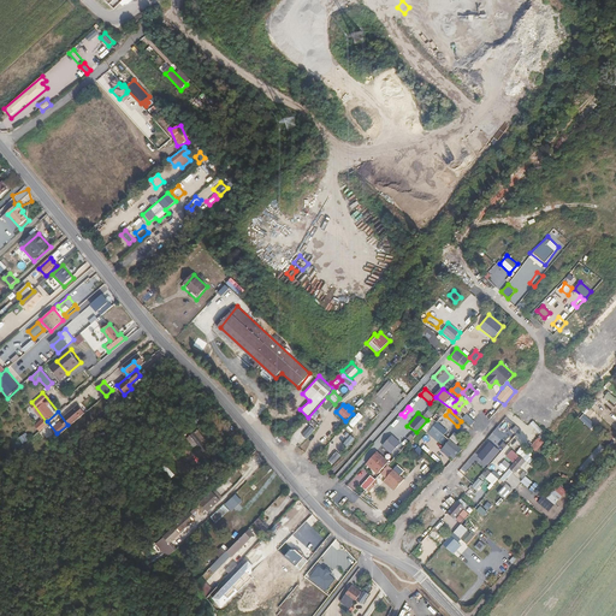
[(474,421),(467,414),(462,418),(471,425),(474,421)]
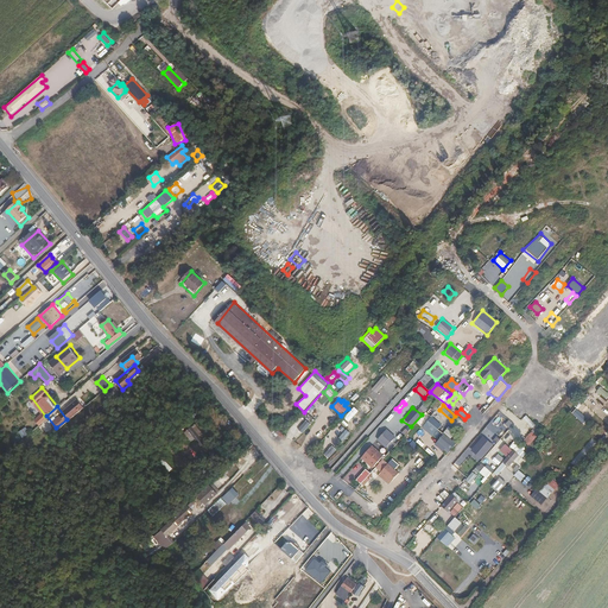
[(588,419),(576,409),(571,413),(583,424),(588,419)]
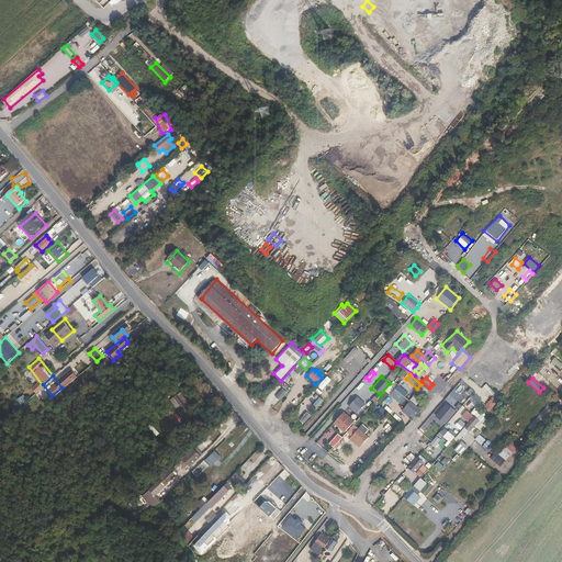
[(408,392),(397,383),(388,395),(398,405),(408,392)]
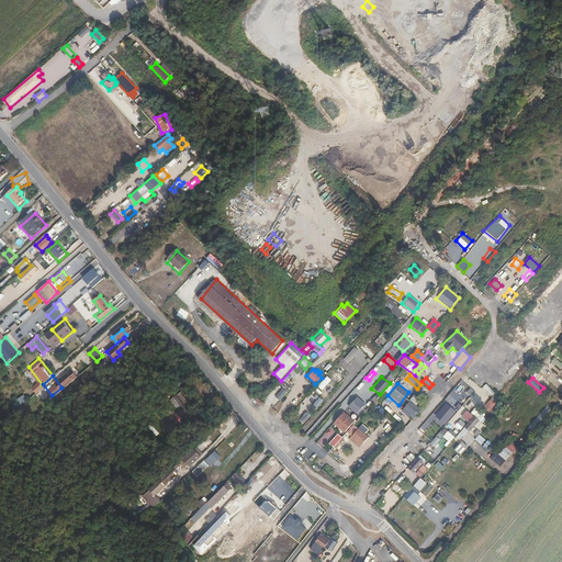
[(283,389),(276,396),(280,401),(287,392),(283,389)]
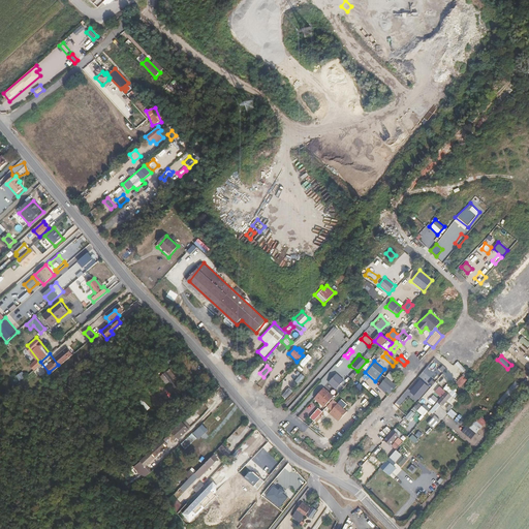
[(302,366),(300,370),(308,376),(310,372),(302,366)]
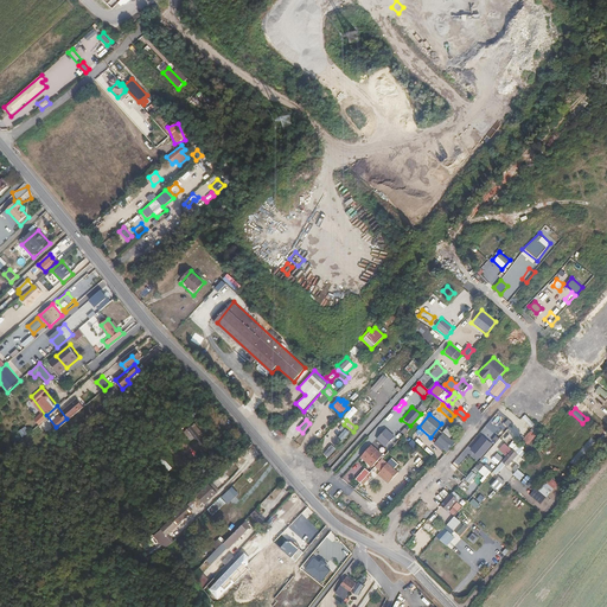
[(195,423),(191,427),(198,436),(202,434),(195,423)]
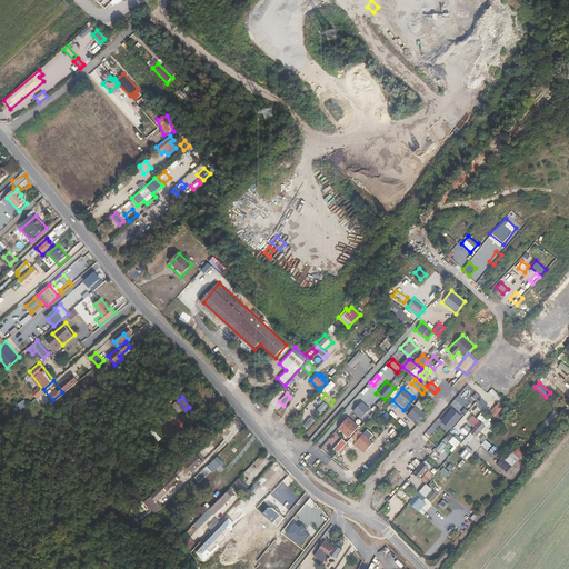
[(432,408),(419,399),(406,416),(419,427),(432,408)]
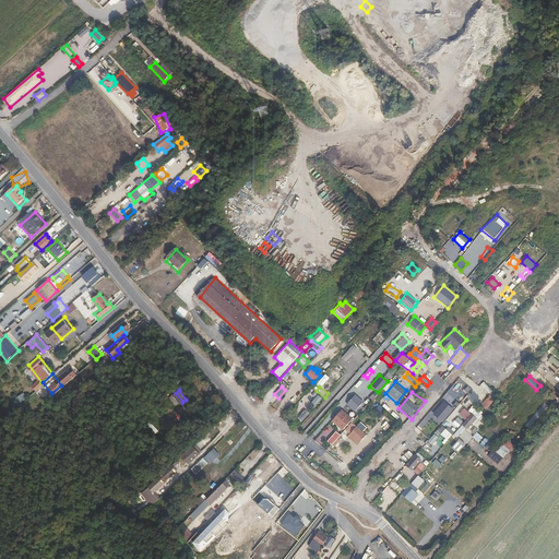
[(24,393),(16,397),(21,403),(27,399),(24,393)]
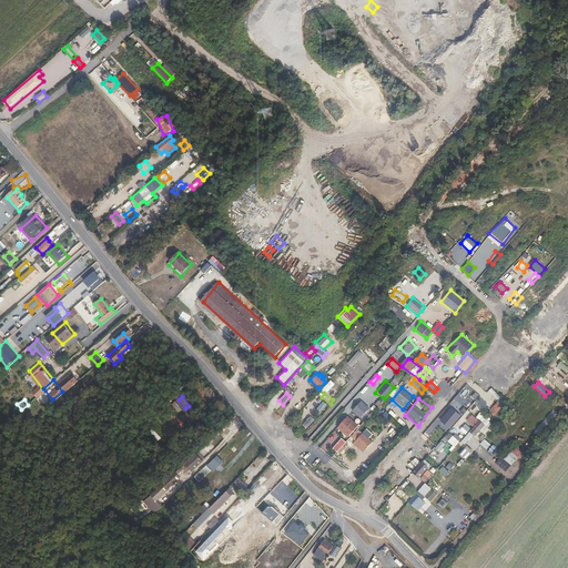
[(172,405),(179,413),(182,411),(188,417),(191,414),(185,408),(179,399),(172,405)]
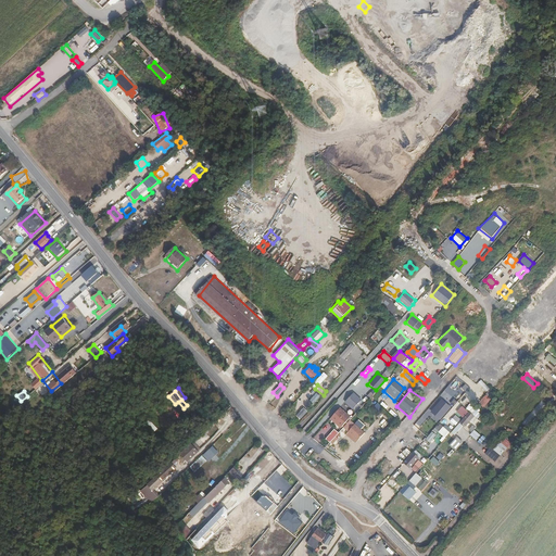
[(362,400),(353,392),(343,402),(352,409),(362,400)]
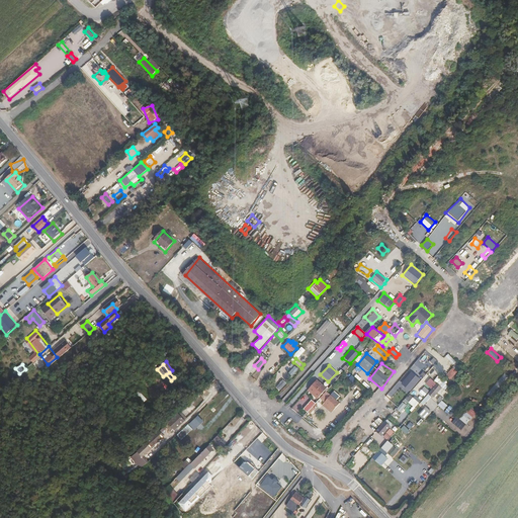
[(416,375),(410,371),(400,383),(410,392),(427,373),(423,369),(416,375)]
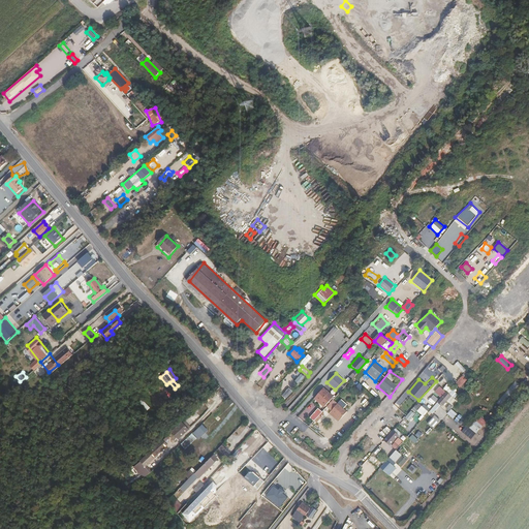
[(442,386),(446,390),(450,384),(447,380),(442,386)]
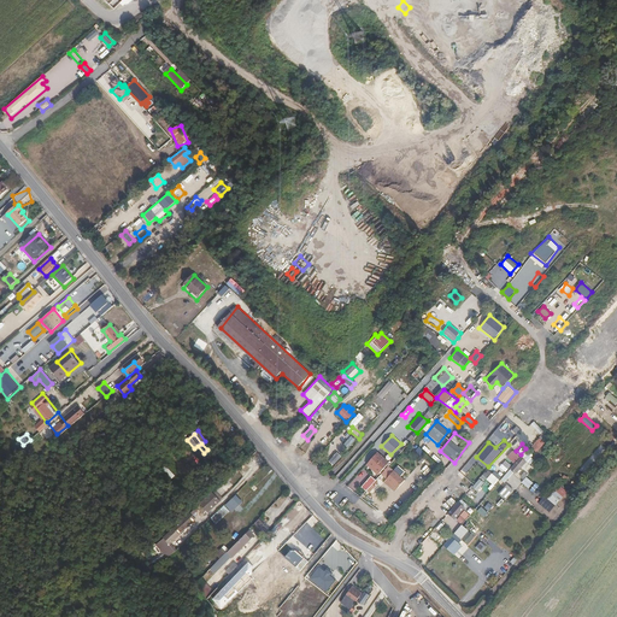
[(581,469),(588,475),(609,453),(600,446),(581,469)]
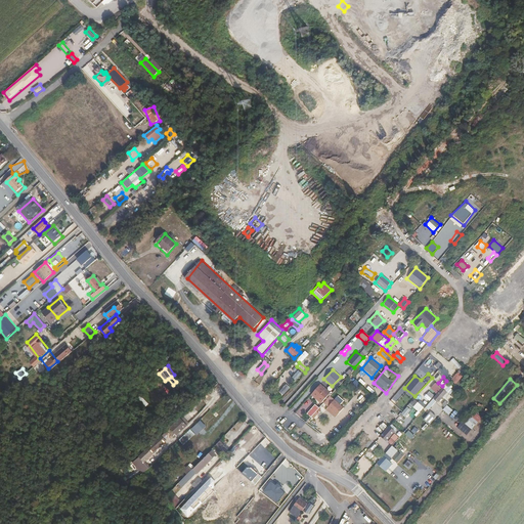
[(331,393),(320,383),(310,395),(322,405),(331,393)]
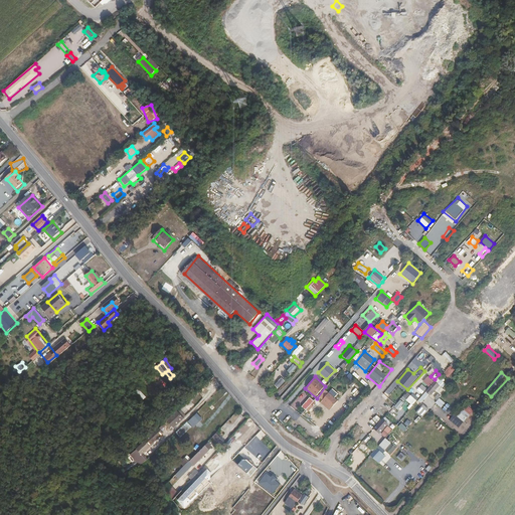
[(281,377),(274,385),(278,388),(285,381),(281,377)]
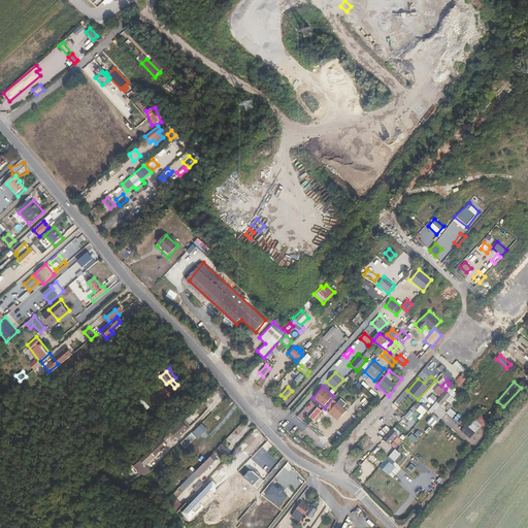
[(434,398),(449,410),(457,400),(455,398),(458,393),(450,387),(446,393),(444,392),(446,391),(442,389),(434,398)]
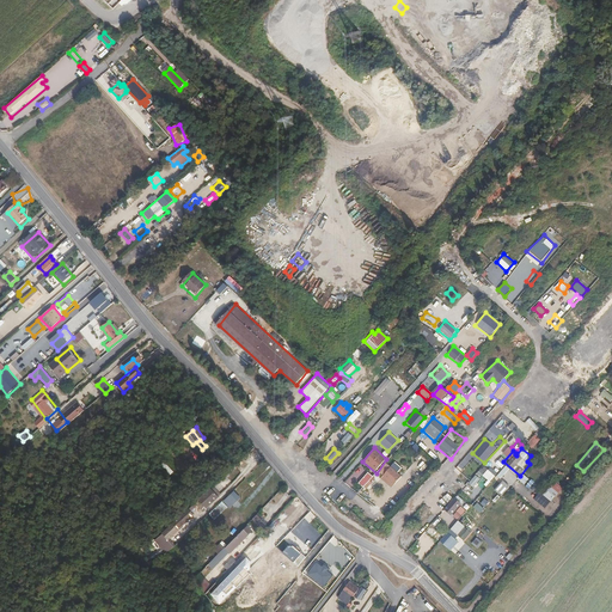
[(457,467),(461,471),(469,463),(464,458),(457,467)]
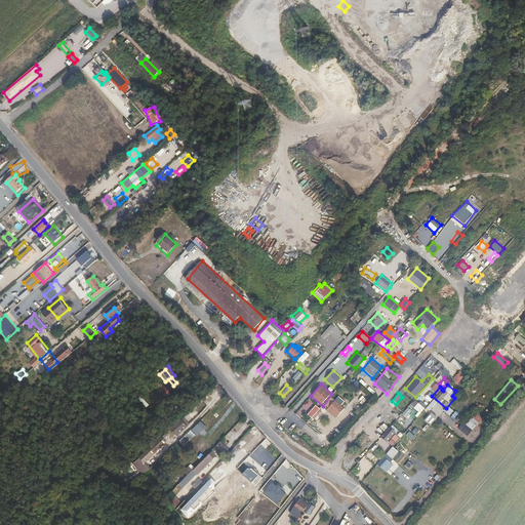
[(195,407),(200,402),(195,397),(190,402),(195,407)]
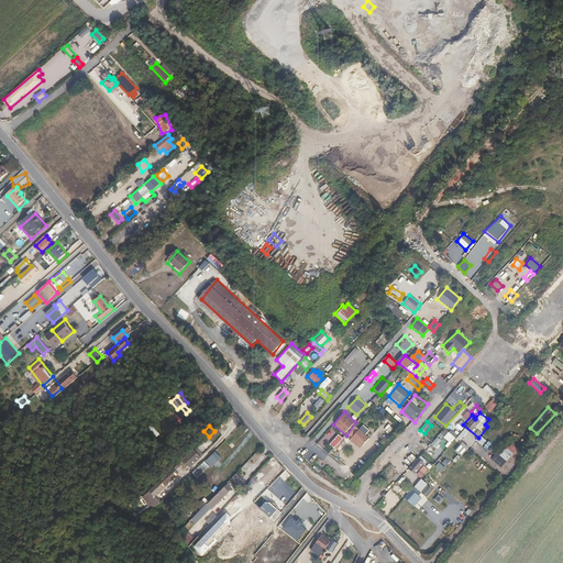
[(457,438),(462,441),(470,431),(466,428),(457,438)]
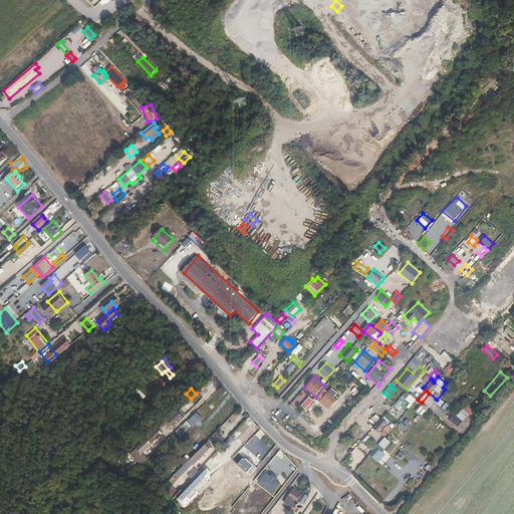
[(337,400),(326,392),(318,403),(328,411),(337,400)]
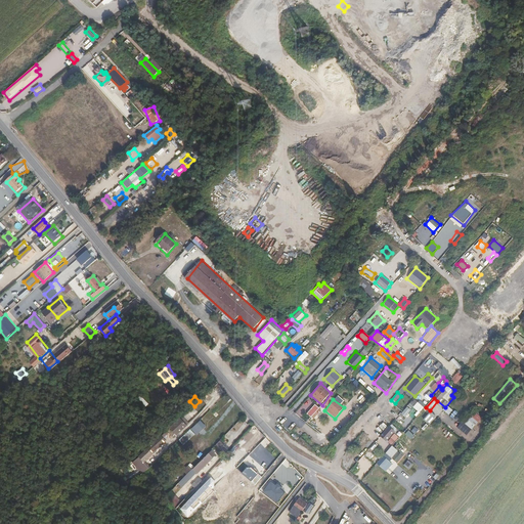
[(413,399),(408,405),(411,408),(417,402),(413,399)]
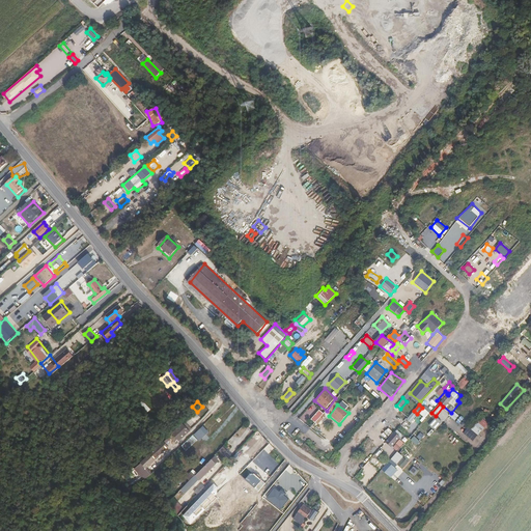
[(424,408),(418,415),(423,420),(429,413),(424,408)]
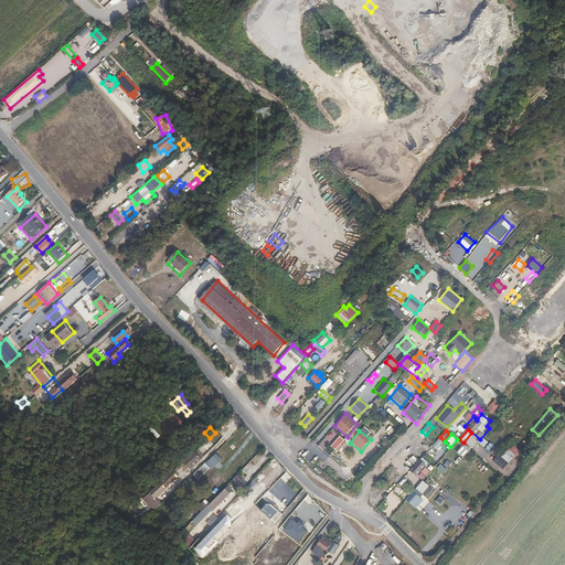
[(343,440),(339,436),(330,446),(334,450),(343,440)]
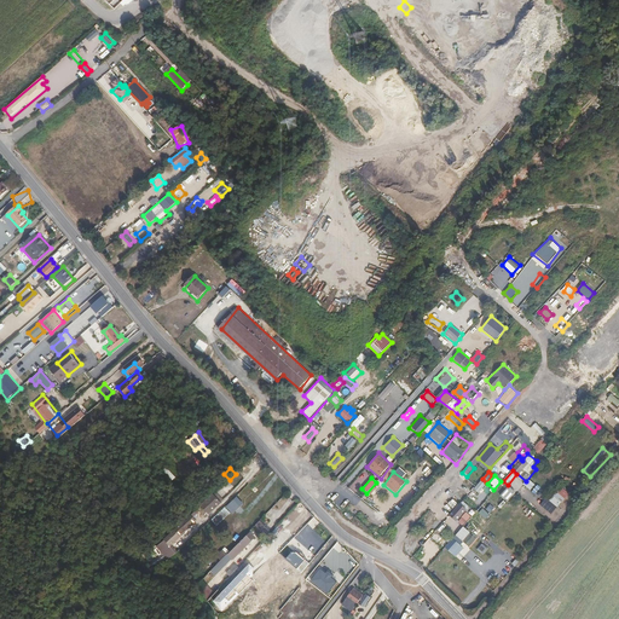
[(531,491),(536,485),(528,479),(524,485),(531,491)]
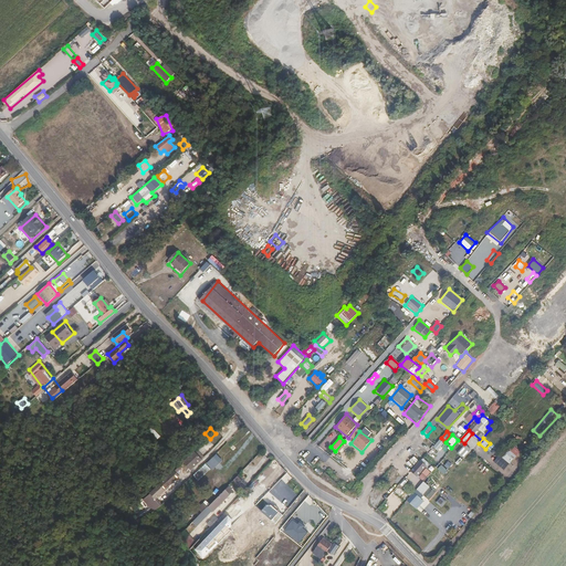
[(440,439),(433,447),(439,451),(446,443),(440,439)]
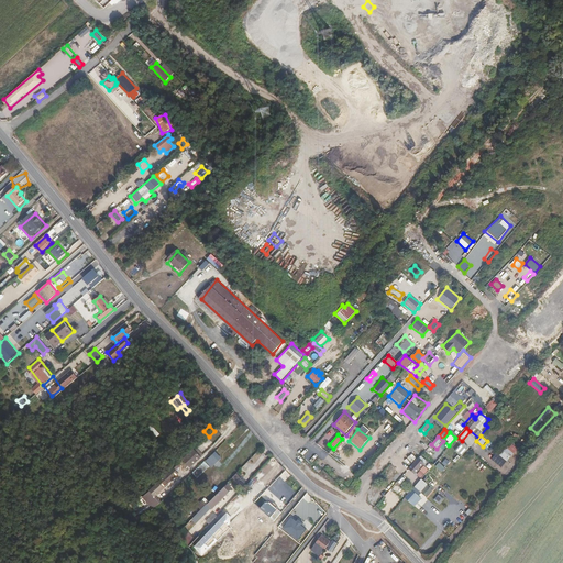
[(464,442),(455,451),(462,456),(470,448),(464,442)]
